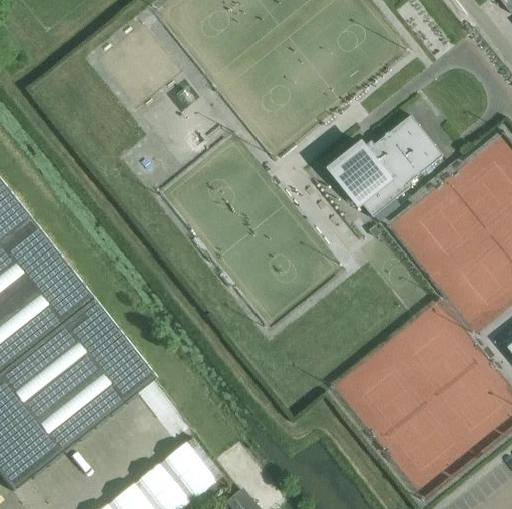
[(374,213),(410,183),(408,181),(418,172),(419,174),(422,171),(421,170),(444,152),(412,112),(390,130),(389,129),(386,131),(387,132),(376,141),(372,137),(367,140),(364,136),(328,164),(359,203),(363,200),(374,213)]
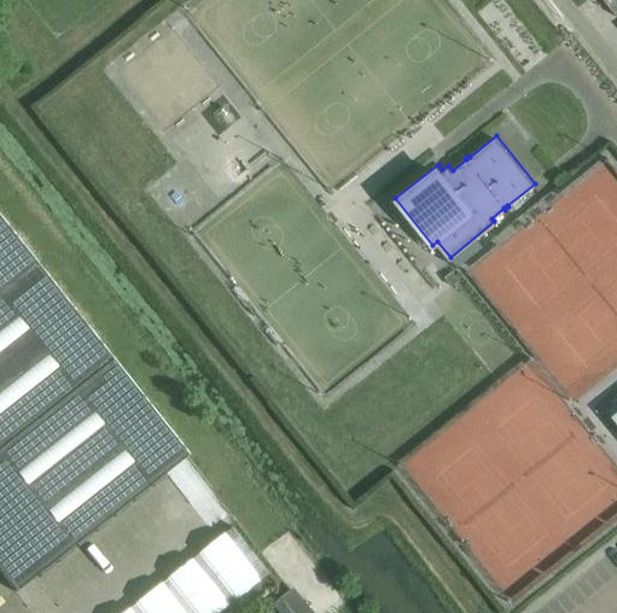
[(187,451),(0,215),(0,568),(15,587),(187,451)]
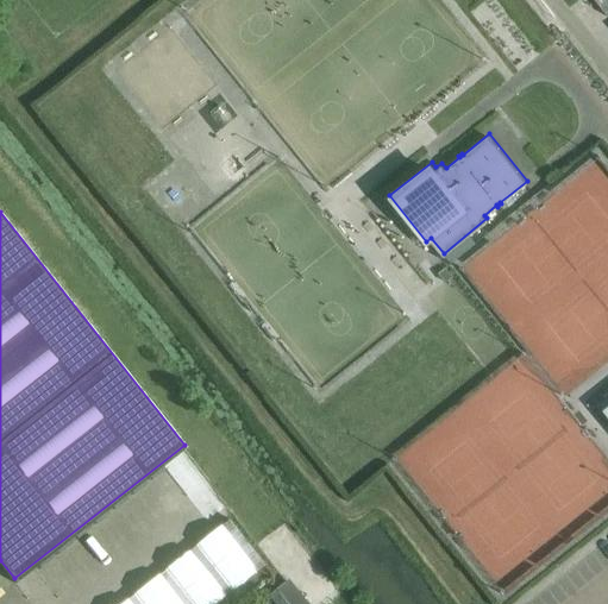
[(212,492),(230,504),(237,492),(220,480),(212,492)]
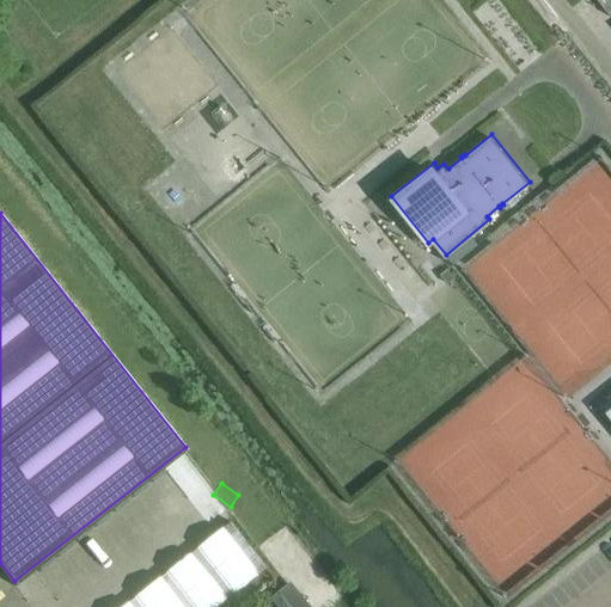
[(212,593),(220,604),(256,576),(248,565),(212,593)]
